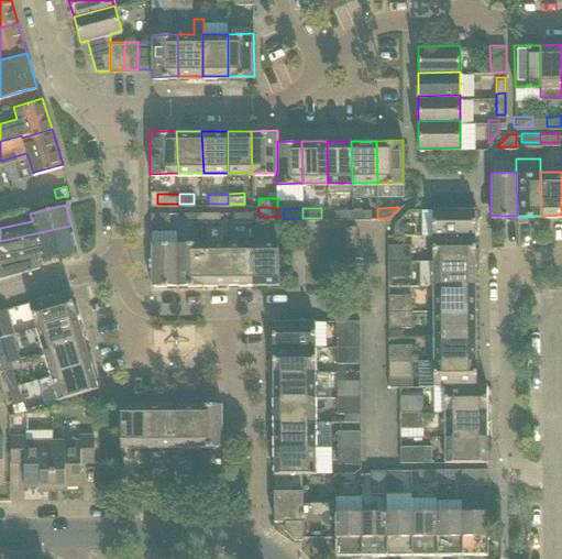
[(352,218),(352,208),(334,208),(334,218),(352,218)]
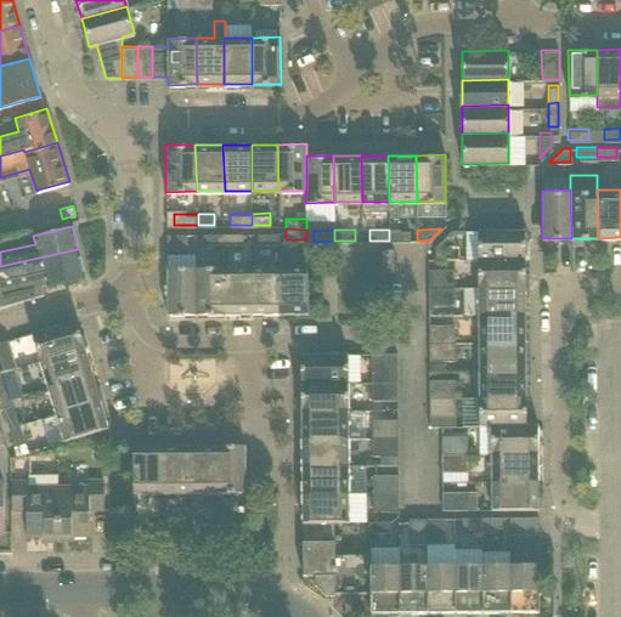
[(410,230),(389,230),(389,241),(410,241),(410,230)]
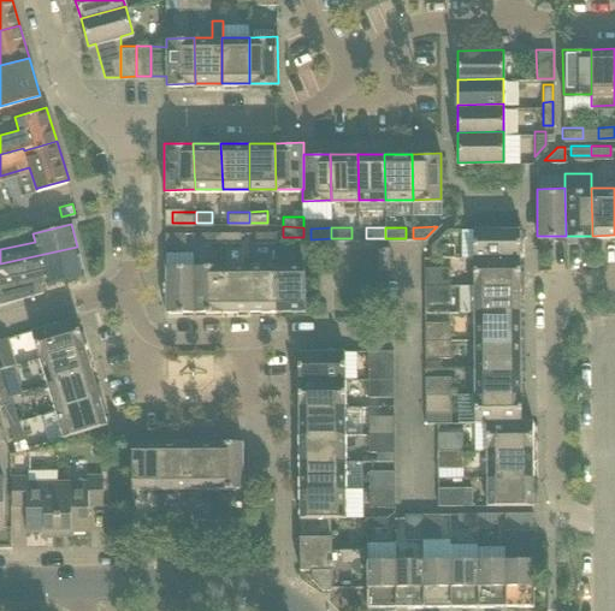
[(519,256),(519,229),(519,227),(474,227),(474,256),(519,256)]
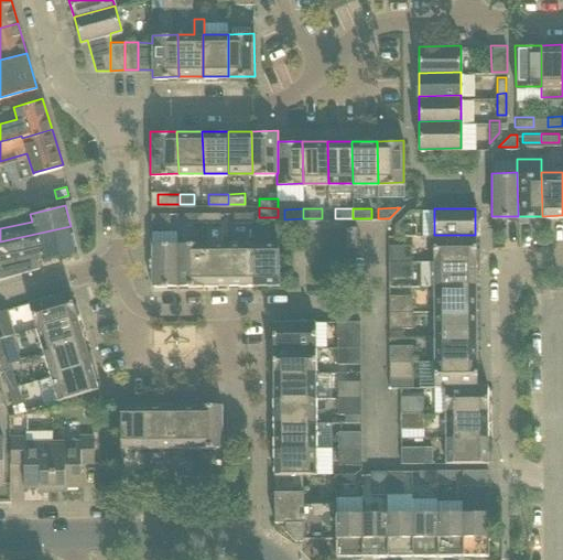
[(151,212),(151,222),(169,221),(169,212),(151,212)]
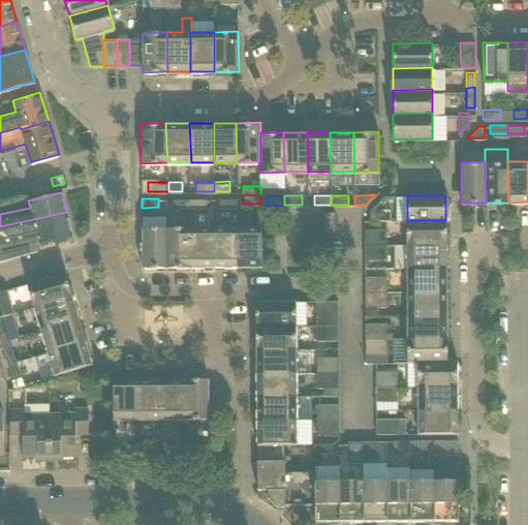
[(172,208),(191,208),(191,198),(172,198),(172,208)]
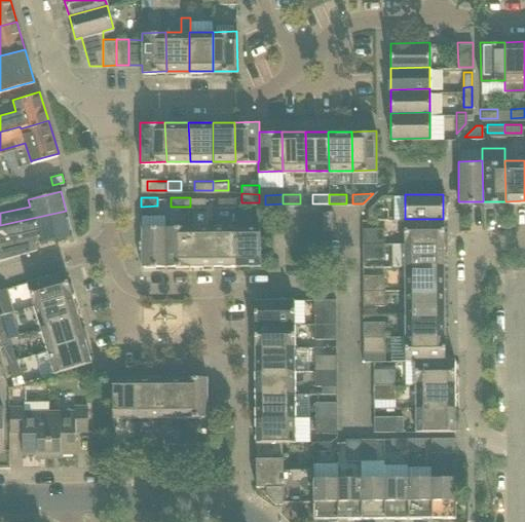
[(204,197),(190,197),(190,207),(204,207),(204,197)]
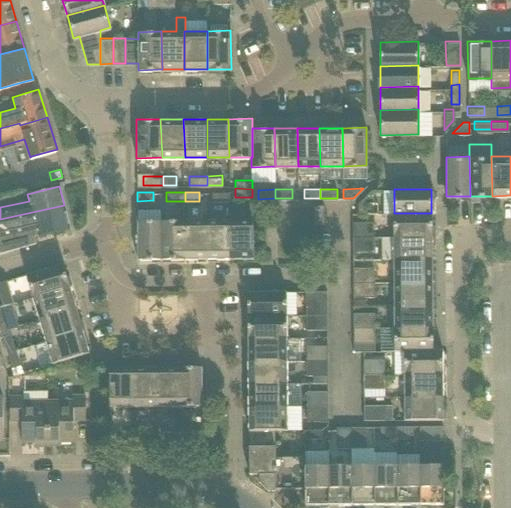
[(228,192),(211,192),(211,201),(228,201),(228,192)]
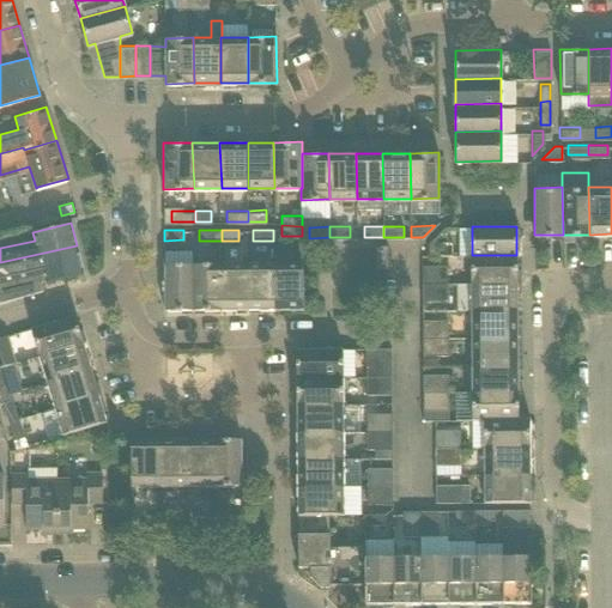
[(429,242),(428,255),(438,255),(438,231),(429,242)]
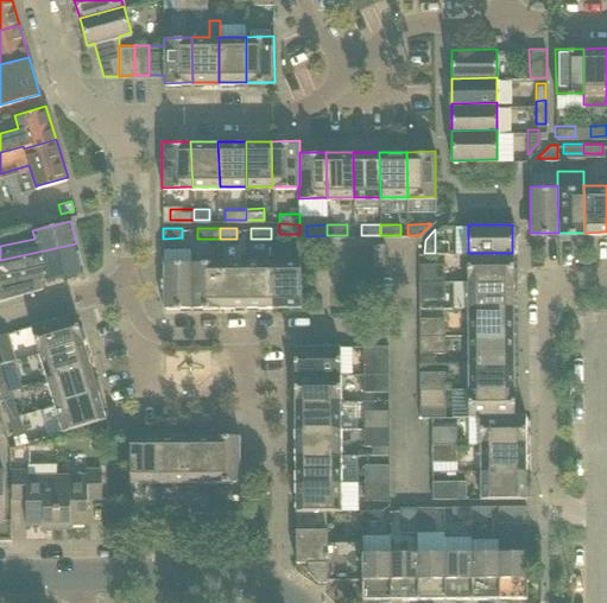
[(385,242),(372,242),(372,265),(385,265),(385,242)]
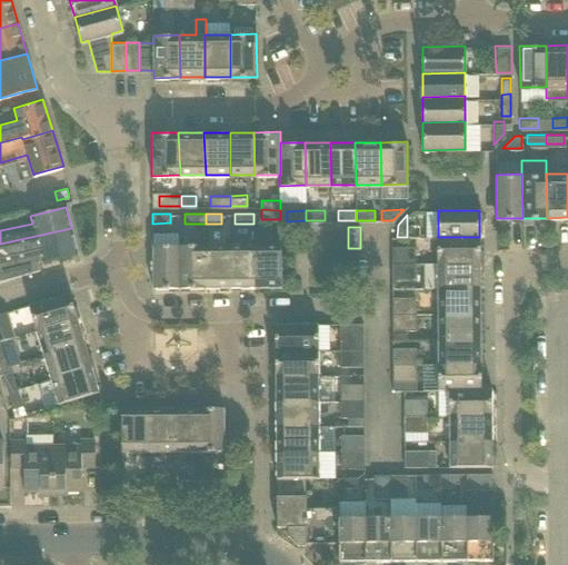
[(0,274),(1,279),(41,268),(39,261),(59,257),(59,258),(60,258),(60,257),(78,253),(71,228),(0,244),(0,274)]
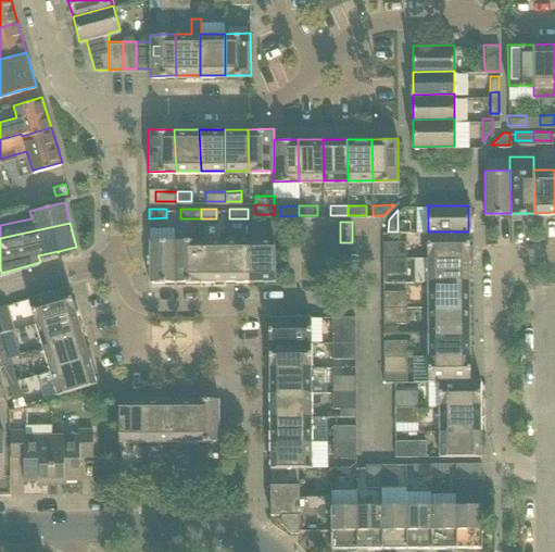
[(469,254),(468,231),(428,231),(428,255),(469,254)]
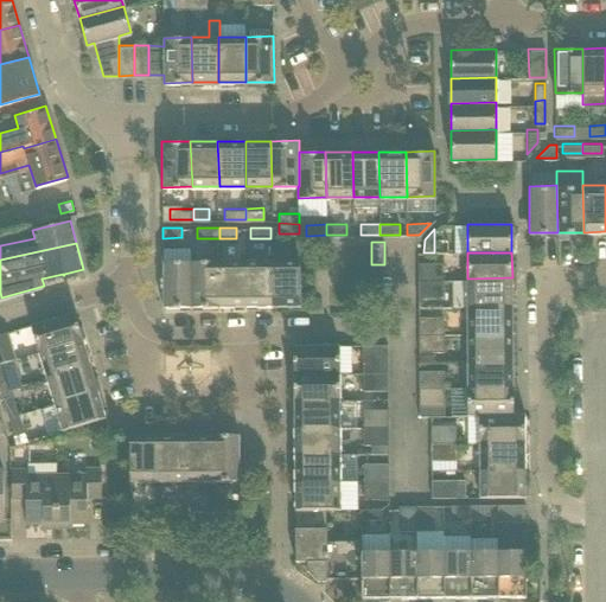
[(217,260),(192,261),(191,306),(218,306),(217,260)]
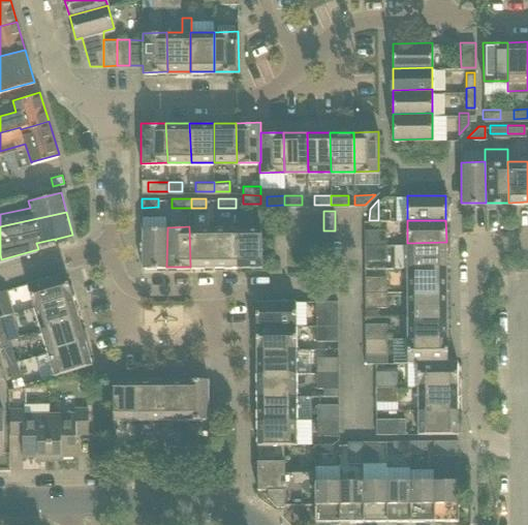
[(214,267),(214,226),(189,226),(190,267),(214,267)]
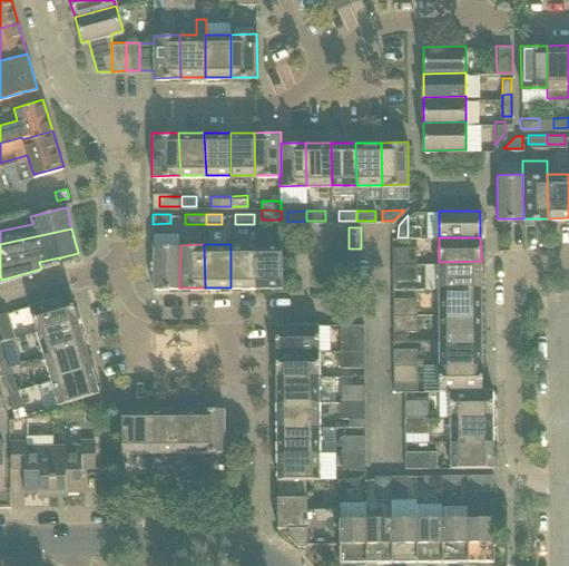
[(256,244),(231,244),(231,288),(256,286),(256,244)]
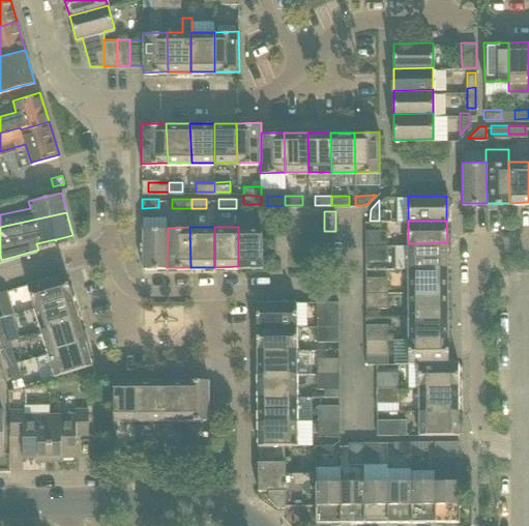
[(262,266),(262,227),(238,227),(238,266),(262,266)]
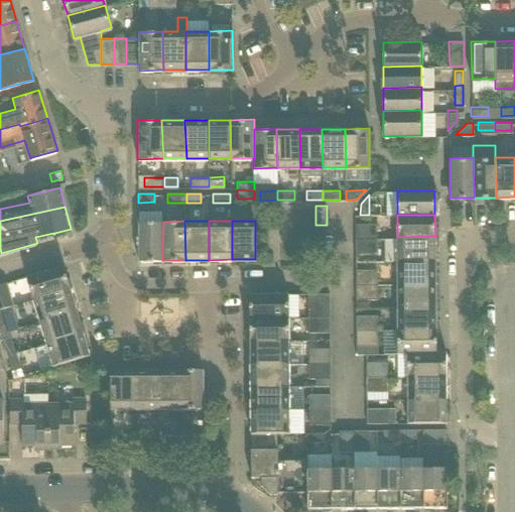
[(138,222),(138,260),(162,260),(163,222),(138,222)]
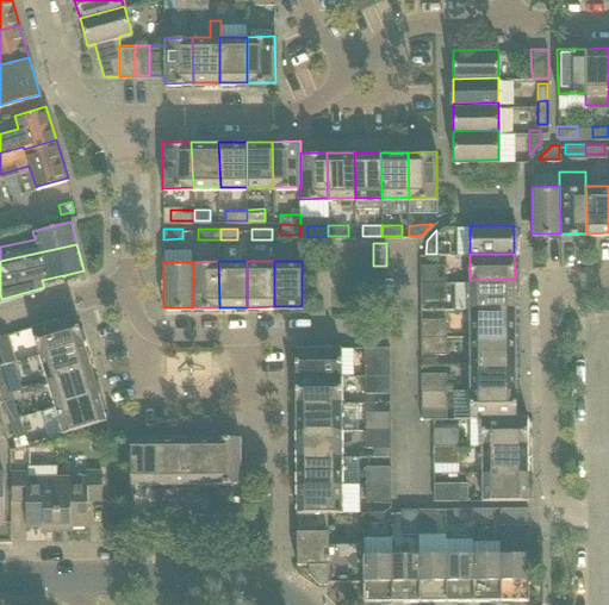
[(420,280),(446,280),(446,262),(420,262),(420,280)]
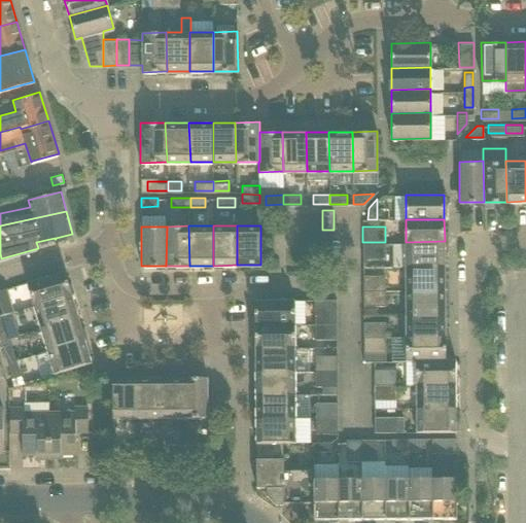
[(406,266),(445,265),(445,241),(406,242),(406,266)]
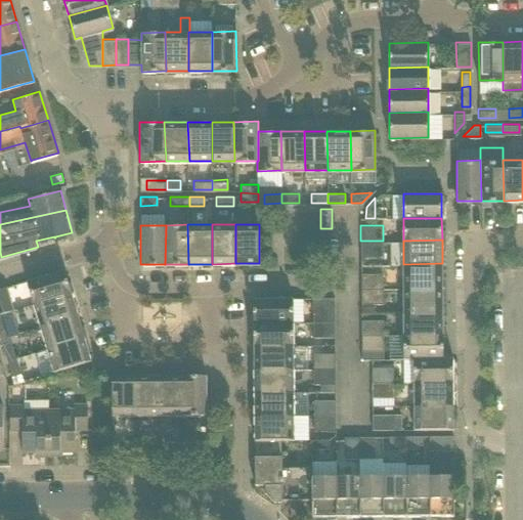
[(383,256),(383,241),(360,241),(360,256),(383,256)]
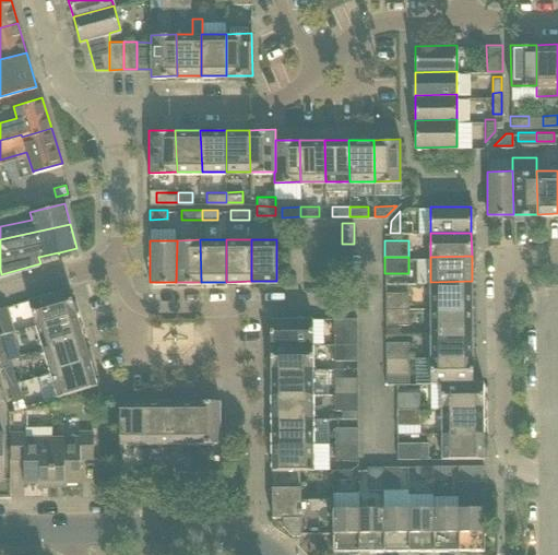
[(431,306),(472,306),(472,281),(430,282),(431,306)]
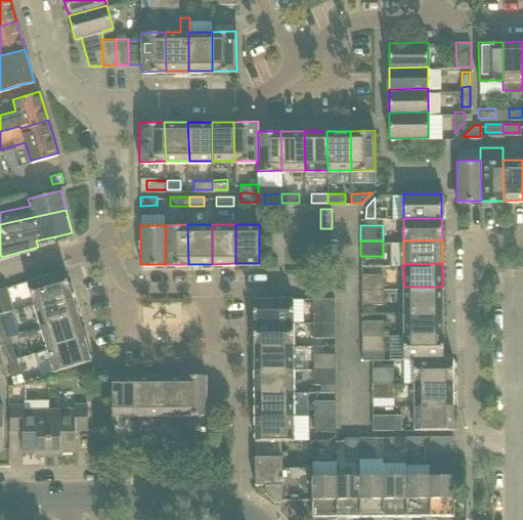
[(71,292),(66,271),(64,268),(27,279),(33,303),(71,292)]
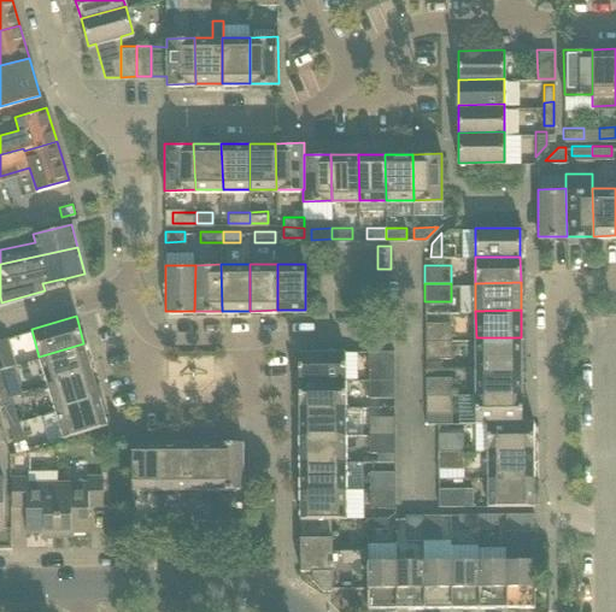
[(426,337),(451,337),(451,321),(424,321),(426,337)]
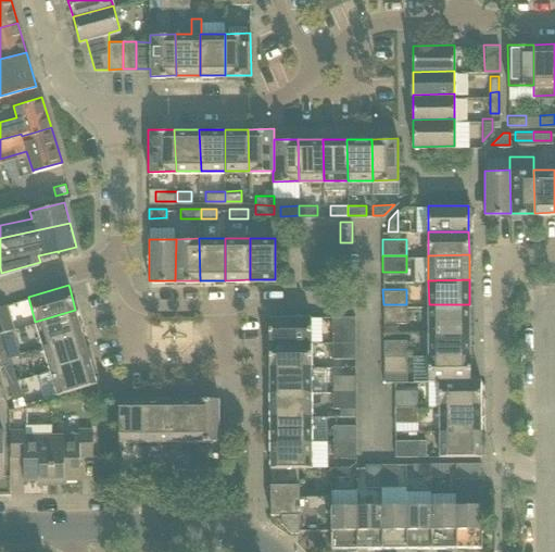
[(14,328),(7,303),(0,304),(0,333),(3,331),(3,330),(14,328)]
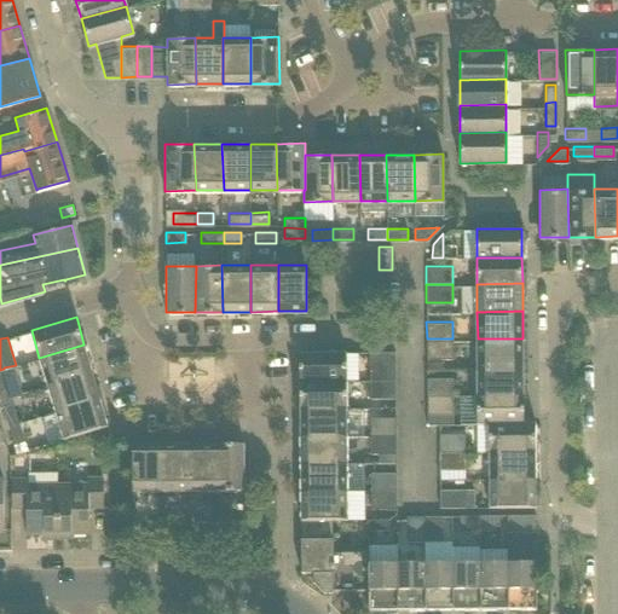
[(452,358),(452,339),(427,339),(427,358),(452,358)]
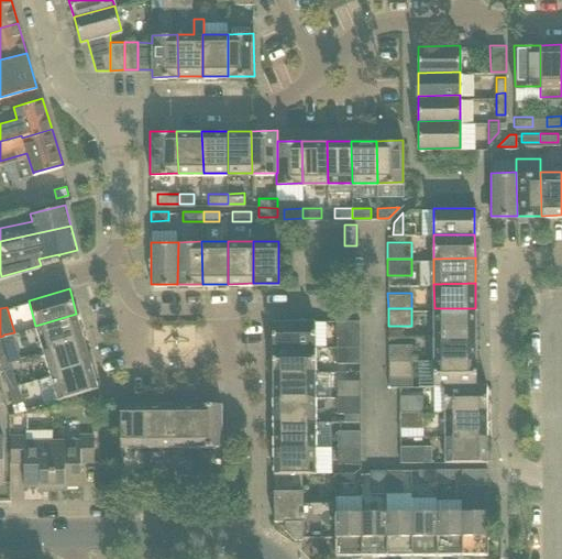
[(434,333),(475,333),(475,308),(434,308),(434,333)]
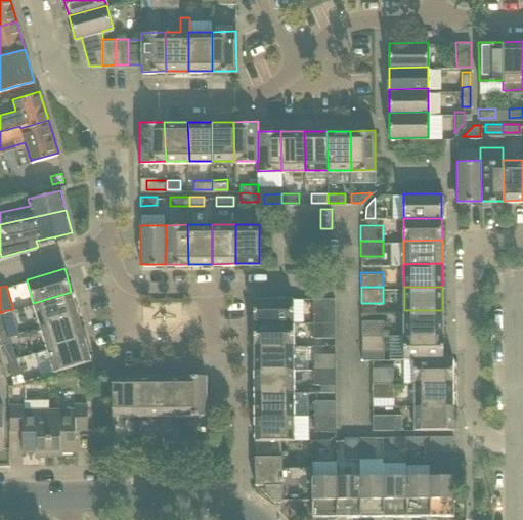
[(40,326),(78,314),(71,292),(33,303),(40,326)]
